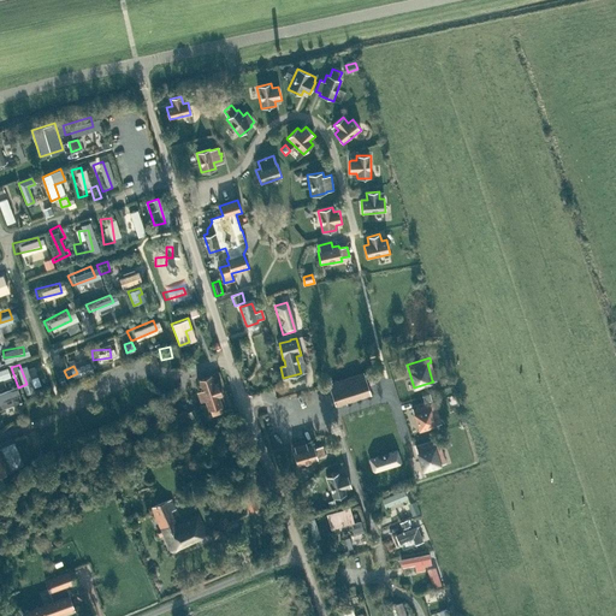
[(362,372),(329,384),(336,407),(371,395),(362,372)]
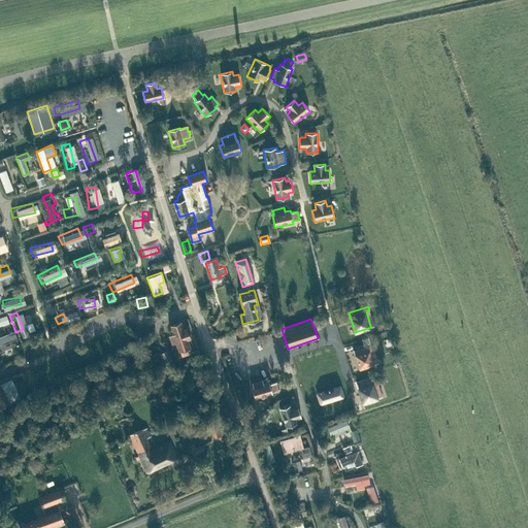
[(175,343),(178,352),(190,348),(187,340),(191,339),(187,329),(184,330),(180,323),(170,326),(173,335),(168,336),(171,345),(175,343)]
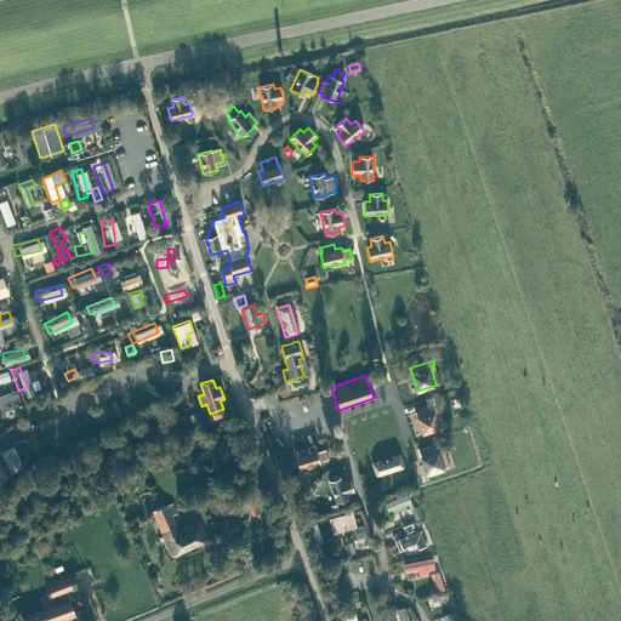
[(11,405),(10,402),(20,398),(16,389),(0,394),(0,405),(3,405),(4,409),(11,405)]
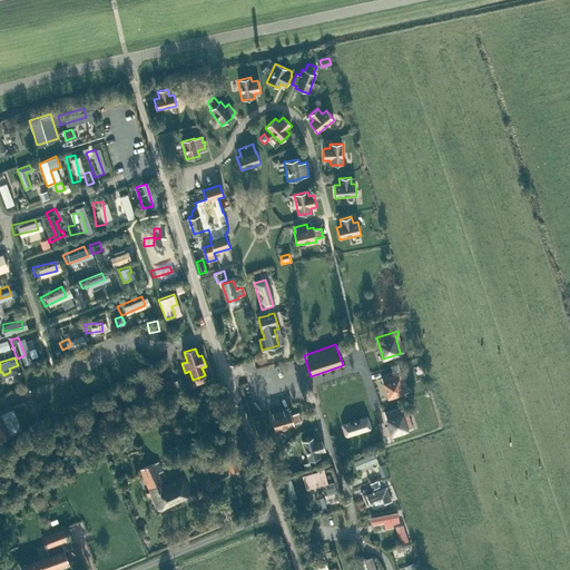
[(108,377),(116,374),(112,367),(105,371),(108,377)]
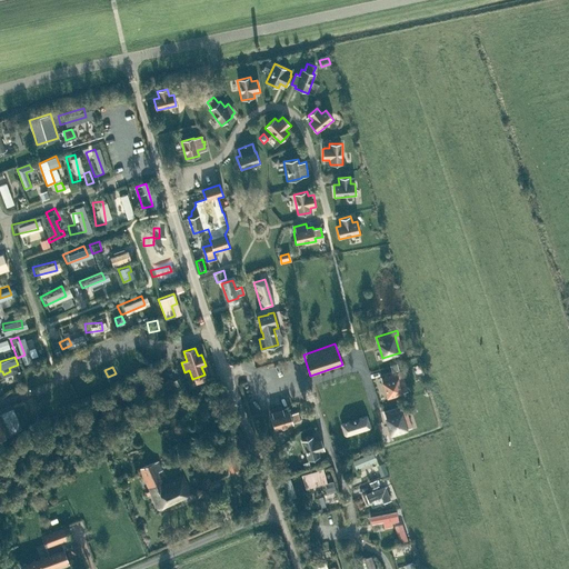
[(401,370),(380,377),(387,398),(403,392),(399,376),(403,375),(401,370)]
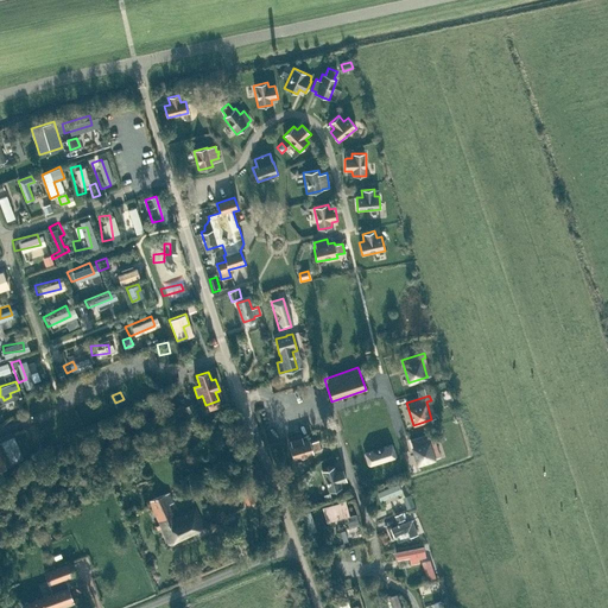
[(198,416),(191,404),(184,407),(190,419),(198,416)]
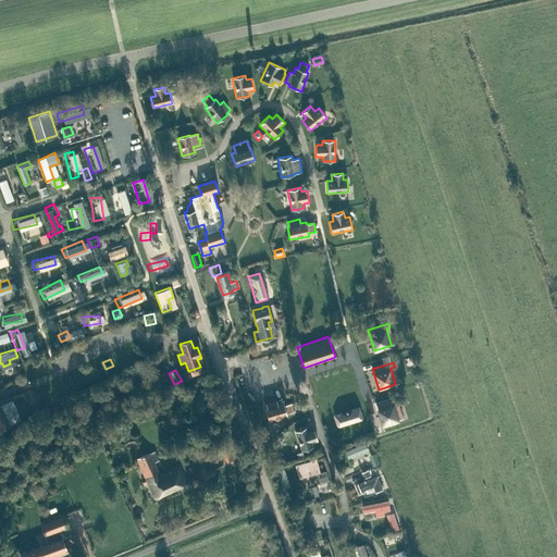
[(74,388),(85,384),(81,372),(70,376),(74,388)]
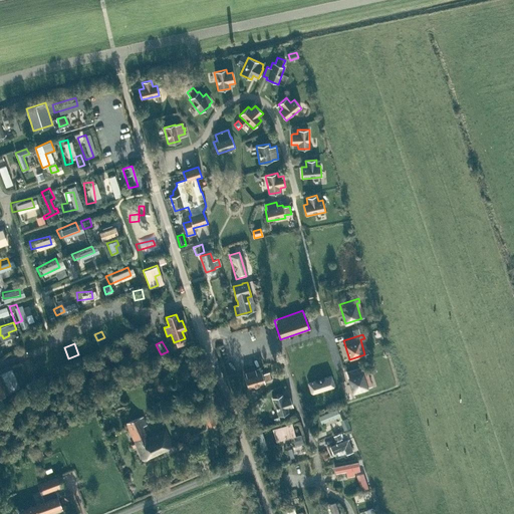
[(52,364),(60,362),(57,351),(49,354),(52,364)]
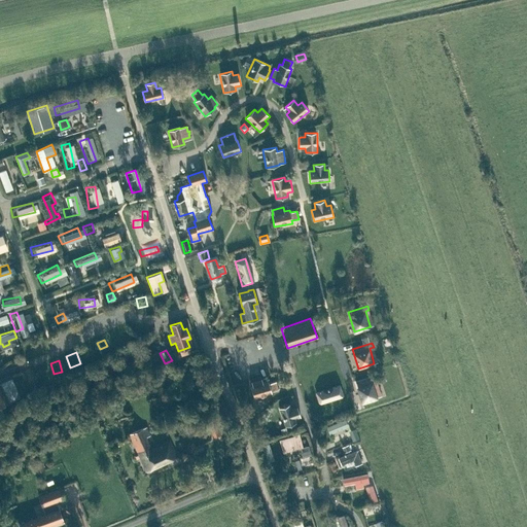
[(237,376),(243,372),(238,362),(232,366),(237,376)]
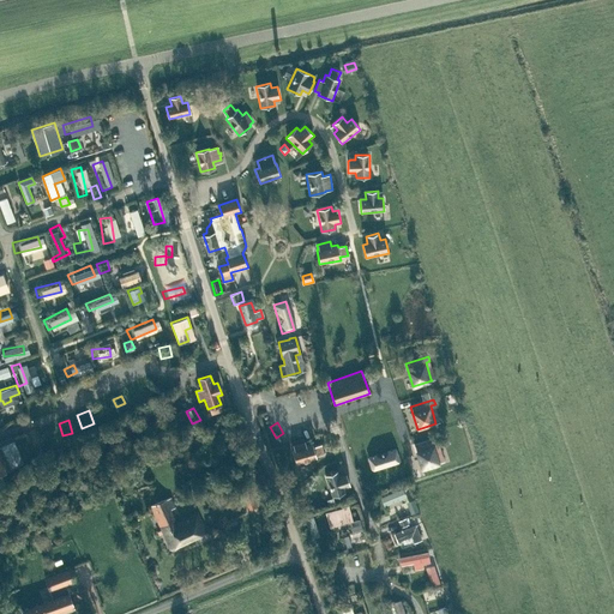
[(52,429),(41,433),(44,444),(55,441),(52,429)]
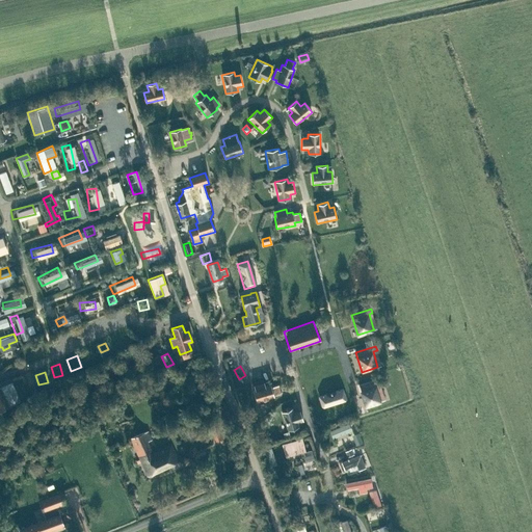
[(379,380),(360,387),(366,406),(381,401),(381,400),(376,386),(380,384),(379,380)]
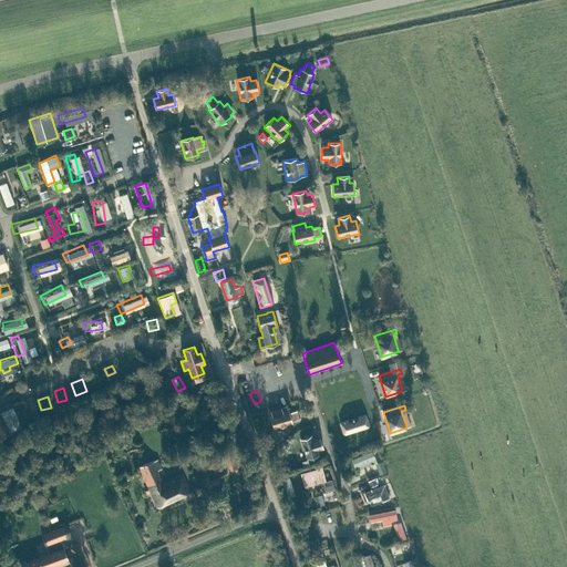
[(10,431),(21,425),(11,406),(0,412),(10,431)]
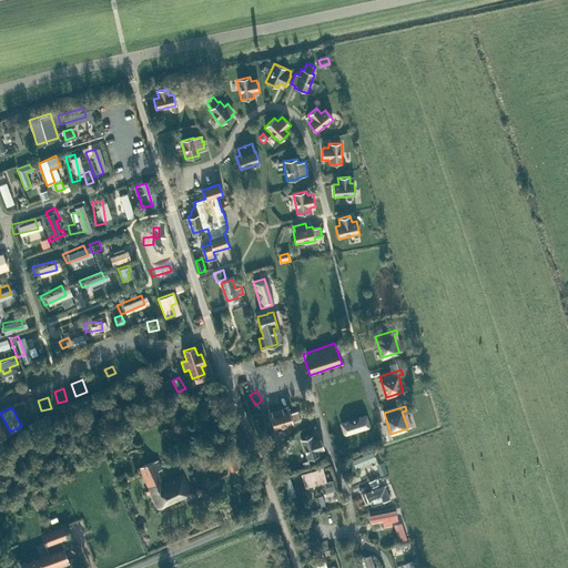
[(300,419),(296,411),(290,413),(288,412),(283,413),(282,408),(271,412),(272,416),(271,416),(274,428),(292,424),(292,422),(300,419)]
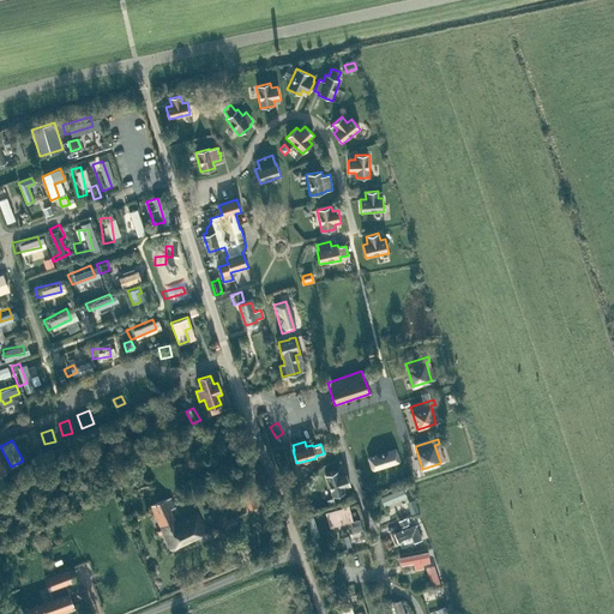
[(41,444),(35,446),(40,457),(46,453),(41,444)]
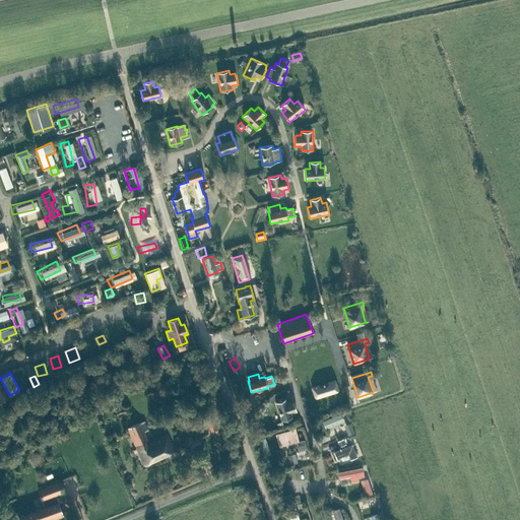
[(286,403),(285,399),(275,403),(281,420),(291,416),(289,413),(297,410),(293,401),(286,403)]
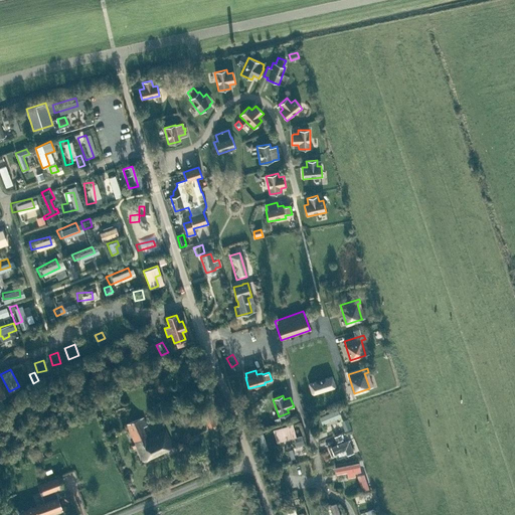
[(332,408),(314,412),(316,421),(334,417),(332,408)]
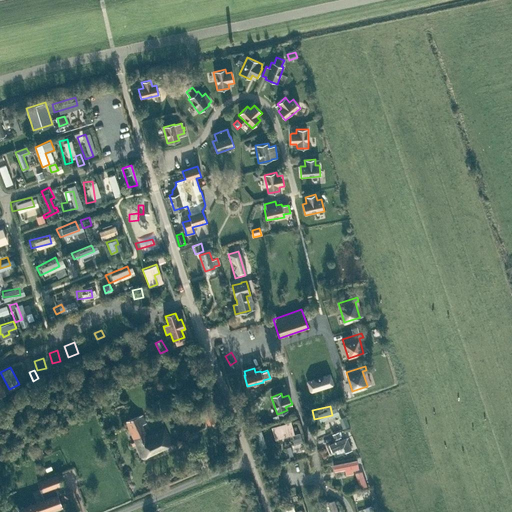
[(208,407),(201,410),(207,425),(214,423),(208,407)]
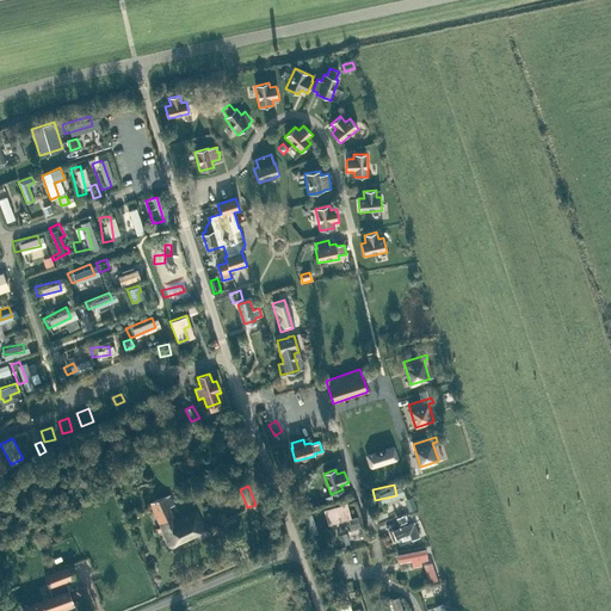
[(174,505),(173,501),(170,495),(150,503),(168,545),(205,530),(196,511),(174,520),(168,506),(174,505)]
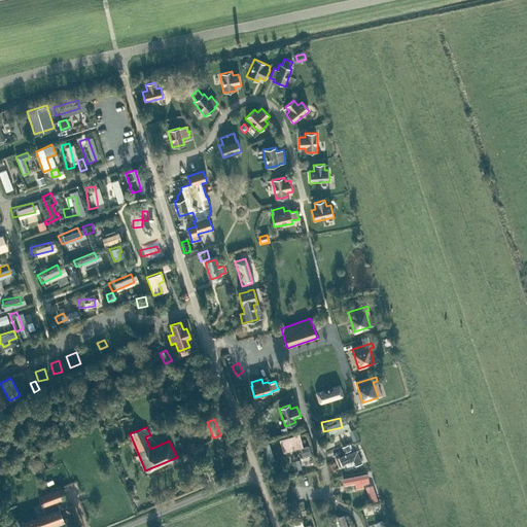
[(280,441),(283,452),(303,447),(300,434),(280,441)]
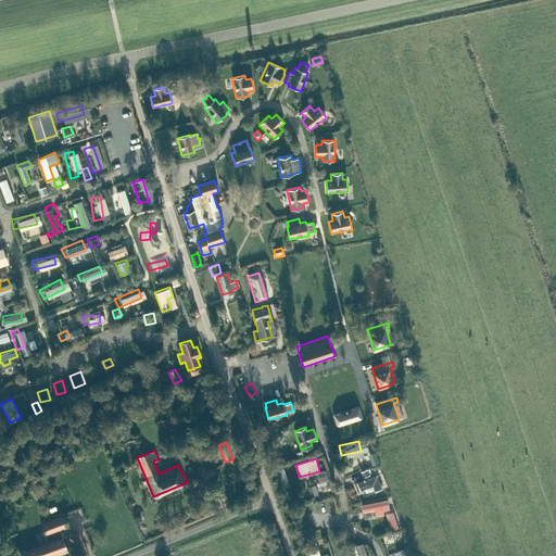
[(341,481),(356,477),(354,469),(339,475),(341,481)]
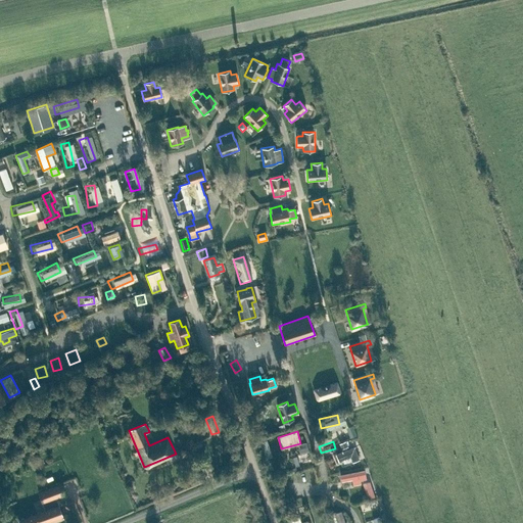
[(305,442),(298,444),(300,452),(307,449),(305,442)]
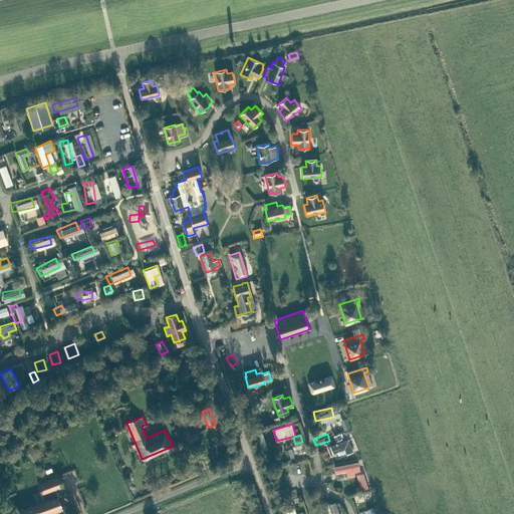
[(332,453),(344,448),(347,454),(352,452),(347,440),(330,447),(332,453)]
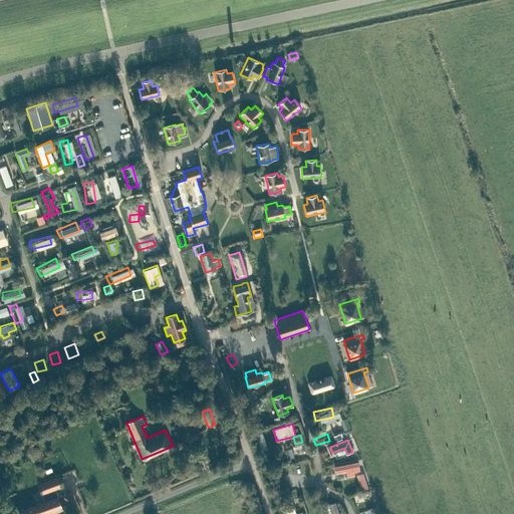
[(42,459),(38,452),(32,455),(36,463),(42,459)]
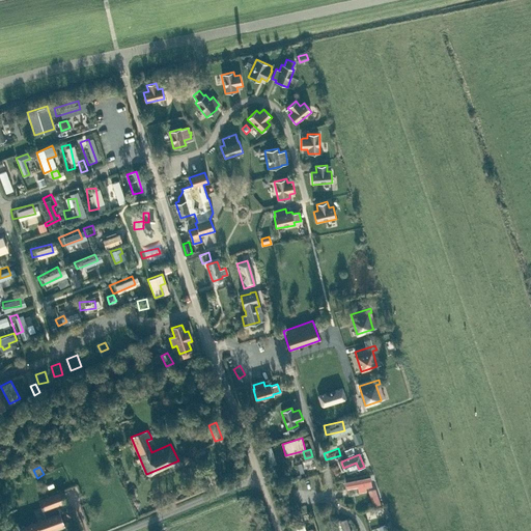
[(371,486),(369,478),(346,482),(347,488),(358,486),(359,493),(366,492),(365,487),(371,486)]
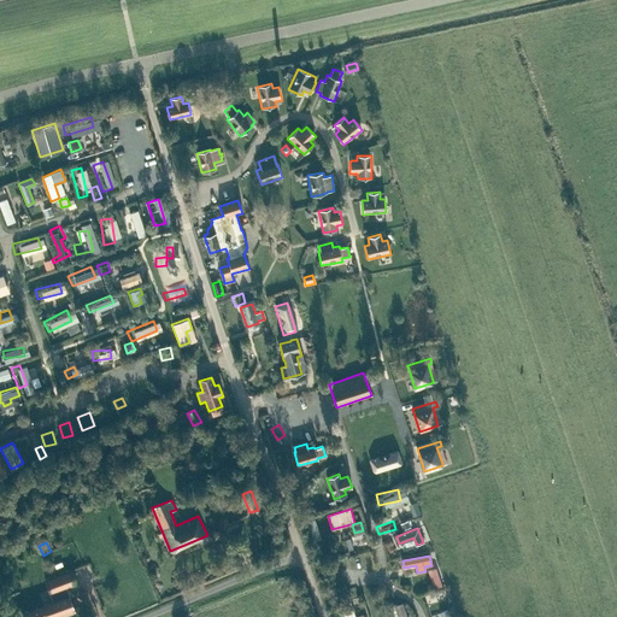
[(428,571),(434,588),(440,586),(435,569),(428,571)]
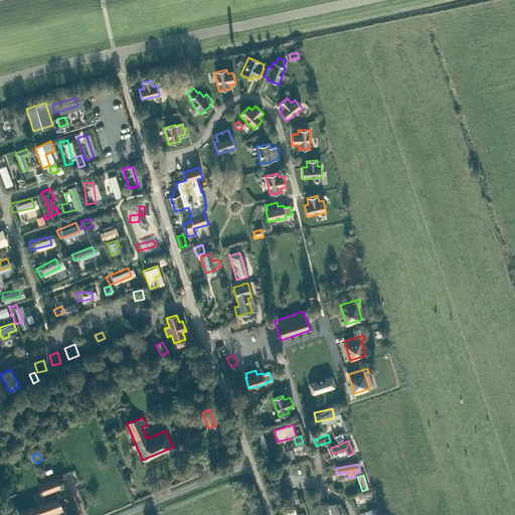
[(51,514),(63,511),(55,490),(63,487),(59,476),(38,484),(44,502),(15,513),(15,514),(51,514)]
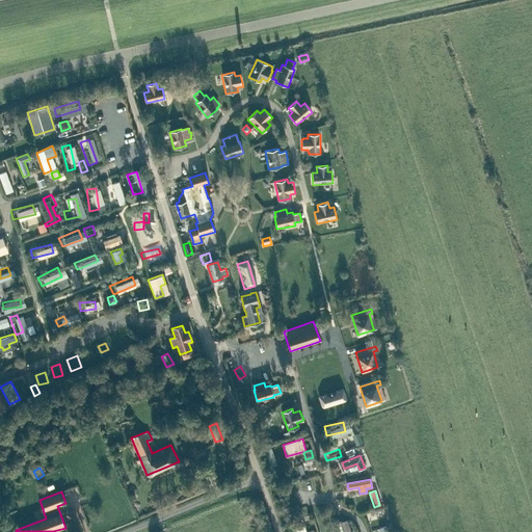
[(346,531),(342,520),(336,522),(339,531),(346,531)]
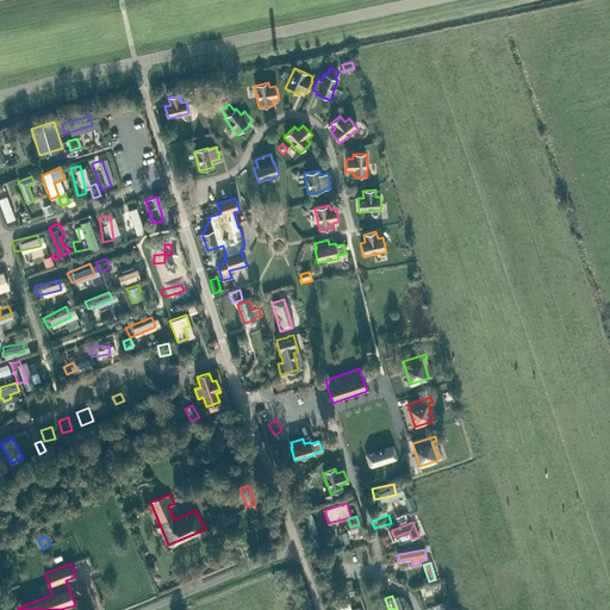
[(332,609),(342,609),(340,598),(331,599),(332,609)]
